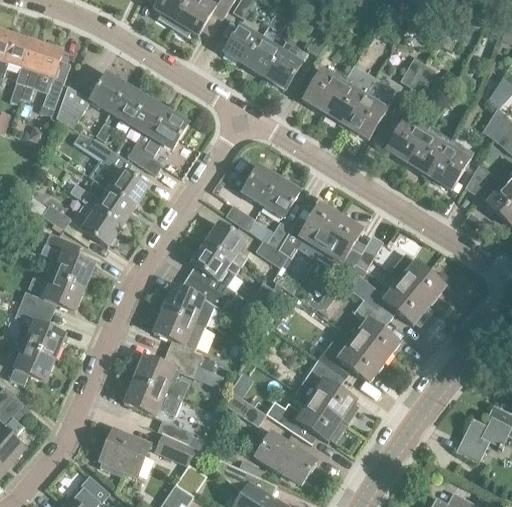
[(158,0),(156,4),(153,9),(175,23),(188,0),(158,0)]
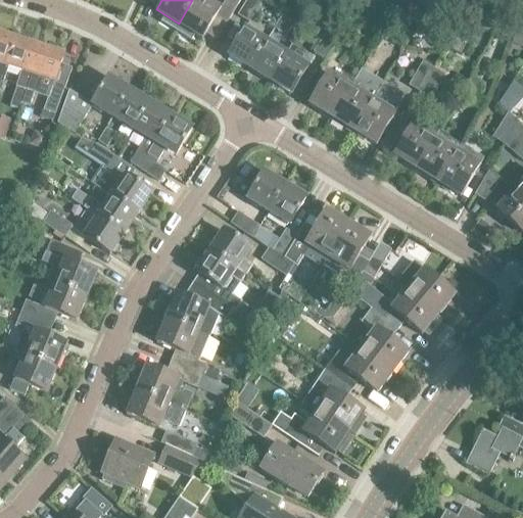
[(192,0),(179,24),(202,37),(206,31),(217,13),(227,20),(238,0),(223,0),(221,5),(212,0),(192,0)]
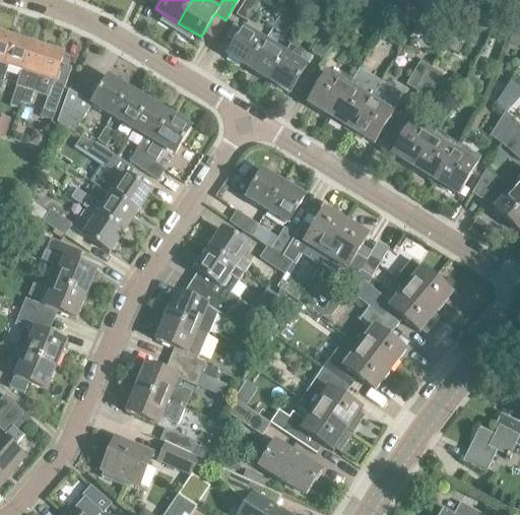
[(243,0),(237,11),(240,12),(249,18),(260,0),(243,0)]
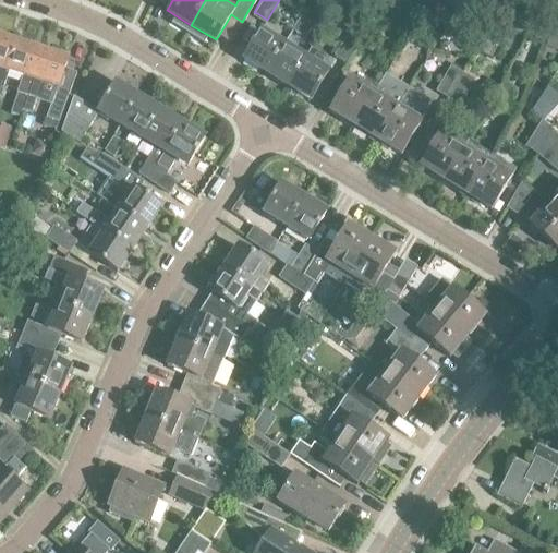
[(466,0),(464,5),(499,9),(505,0),(507,2),(508,0),(466,0)]
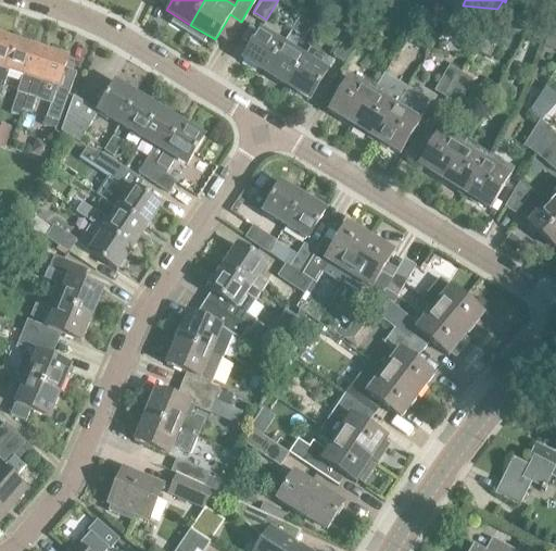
[(426,3),(424,16),(444,19),(446,4),(444,4),(426,3)]
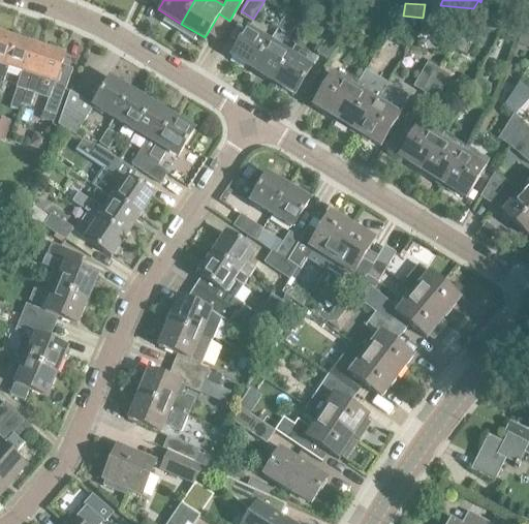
[(446,9),(445,25),(462,26),(463,10),(446,9)]
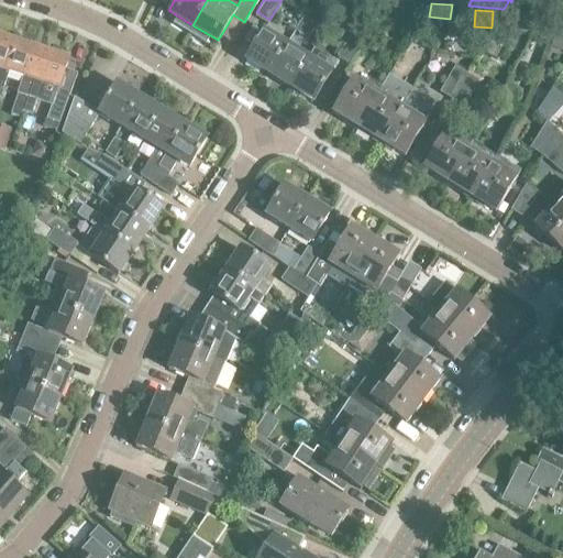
[(315,18),(307,13),(305,11),(296,26),(306,32),(315,18)]
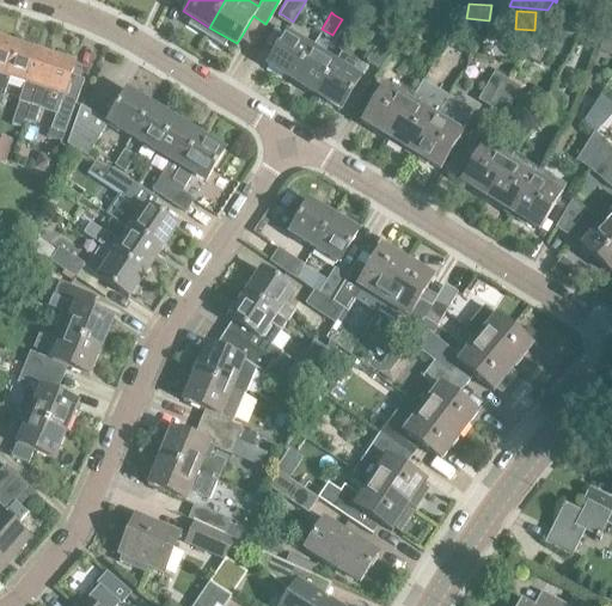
[(563,14),(563,29),(581,30),(586,19),(588,16),(563,14)]
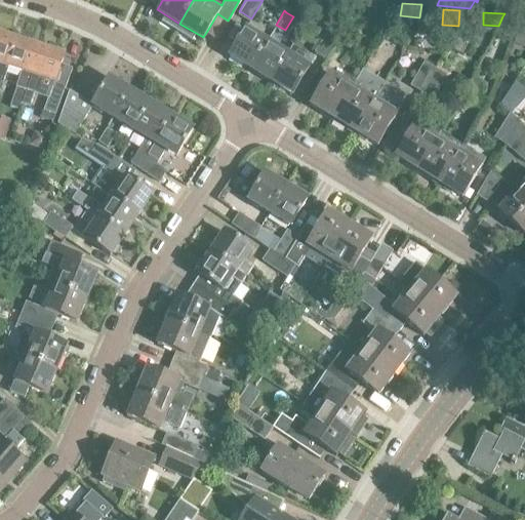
[(515,30),(515,32),(524,35),(524,21),(519,18),(519,21),(515,30)]
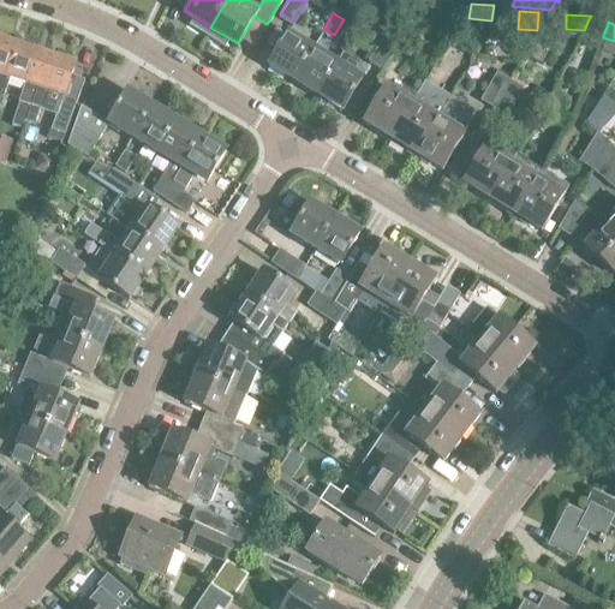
[(386,30),(384,33),(369,57),(383,66),(396,45),(399,39),(386,30)]
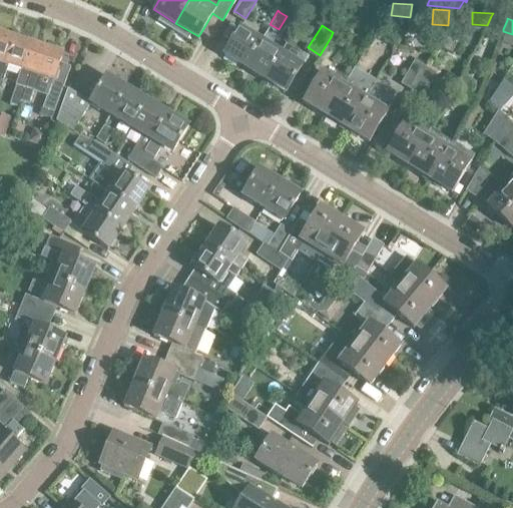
[(246,65),(263,40),(241,27),(226,52),(246,65)]
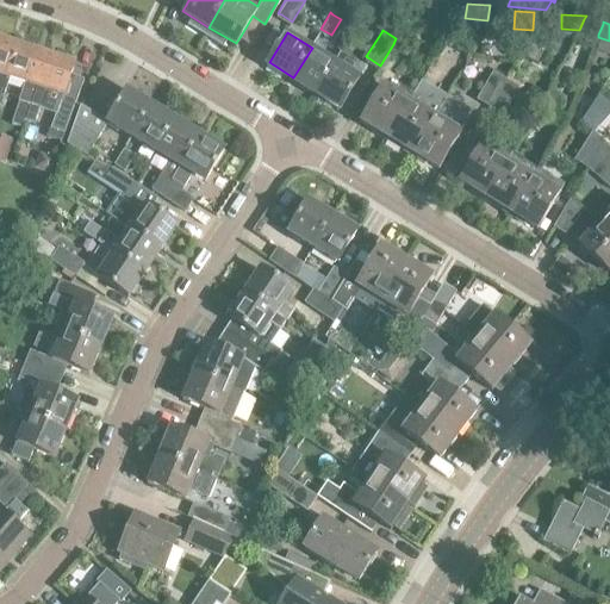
[(10,74),(19,42),(0,36),(0,89),(4,92),(10,74)]
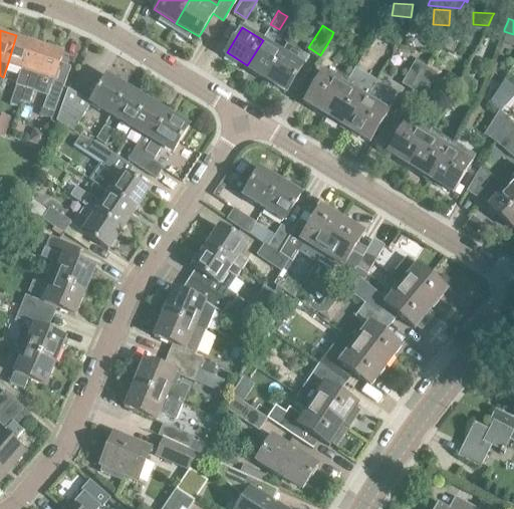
[(8,62),(21,66),(16,81),(10,100),(7,110),(16,113),(19,103),(21,97),(21,98),(40,43),(16,35),(8,62)]
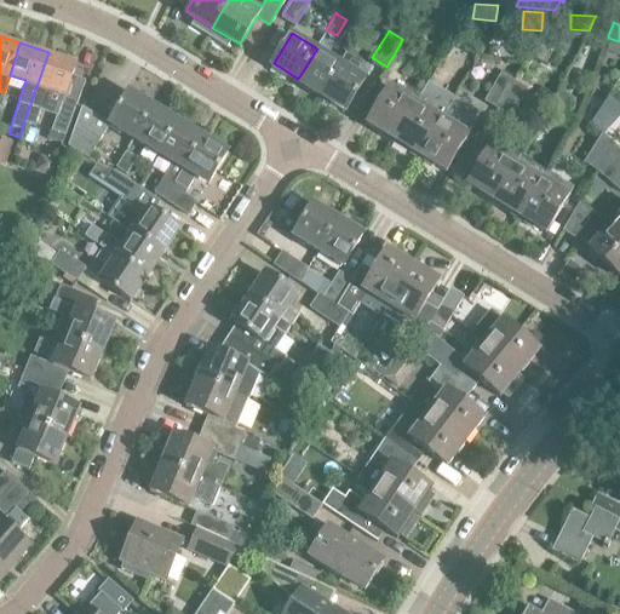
[(317,49),(298,79),(322,95),(342,63),(317,49)]
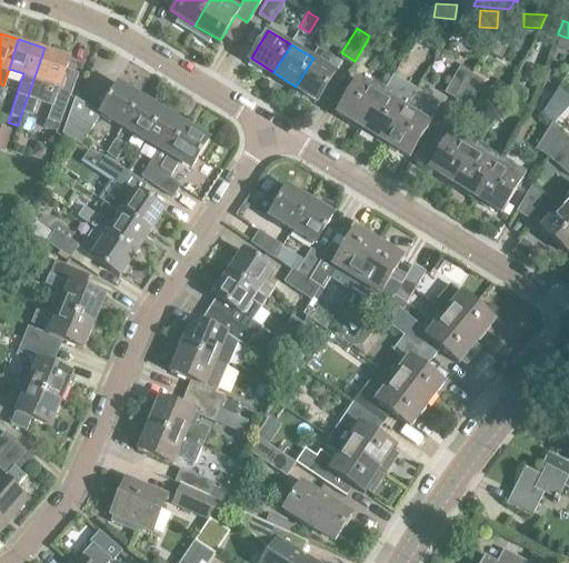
[(70,57),(45,48),(23,109),(32,111),(38,97),(42,93),(46,81),(61,86),(70,57)]
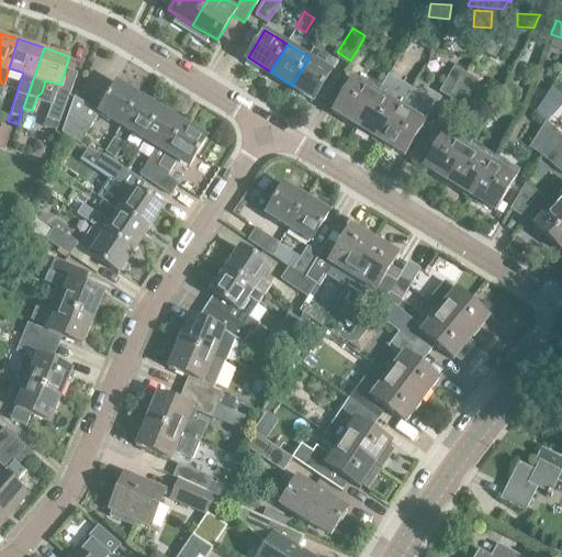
[(310,57),(292,86),(315,99),(332,71),(310,57)]
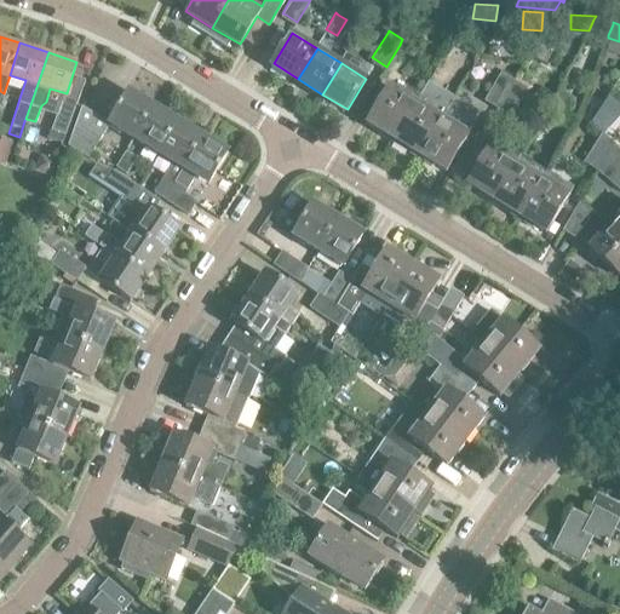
[(500,105),(517,78),(501,68),(484,97),(500,105)]
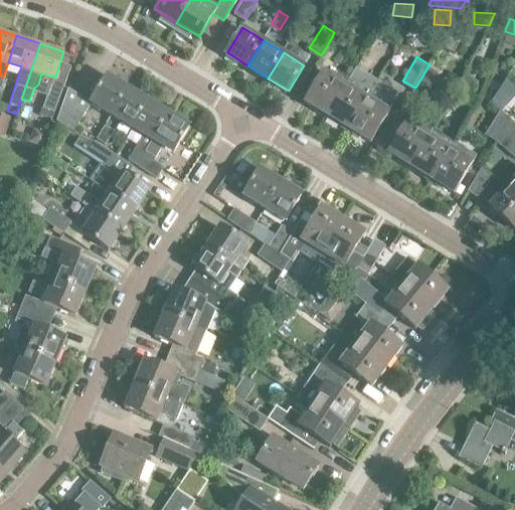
[(350,75),(327,114),(349,127),(372,89),(378,78),(357,64),(350,75)]
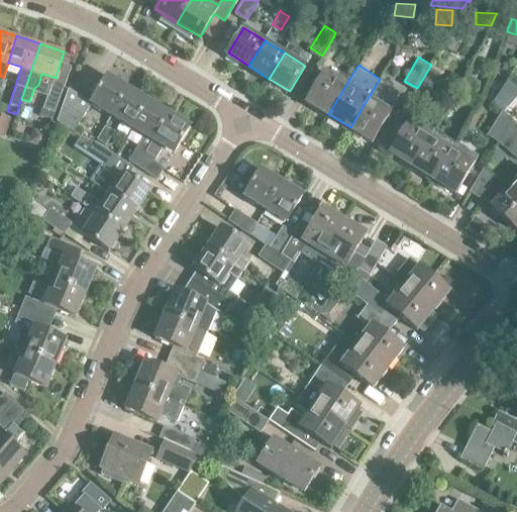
[(431,65),(417,88),(426,94),(440,70),(431,65)]
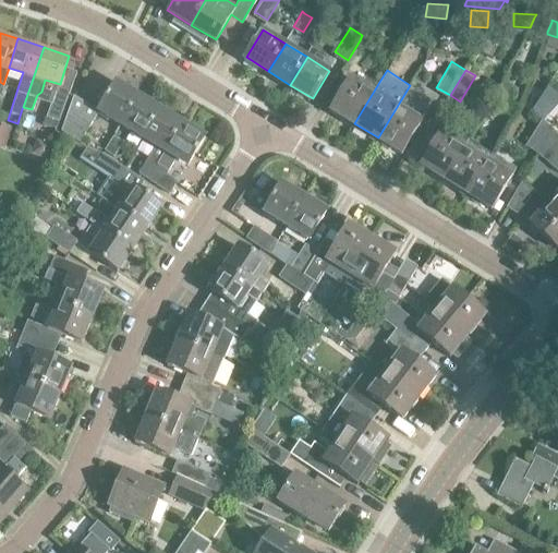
[(366,73),(361,82),(350,76),(330,109),(354,123),(379,82),(366,73)]
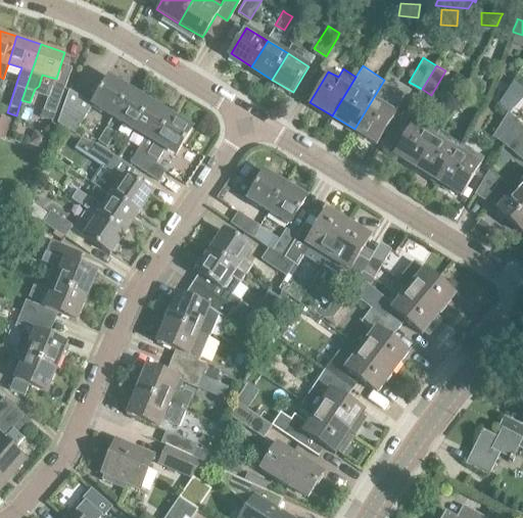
[(114,115),(131,90),(108,77),(93,102),(114,115)]
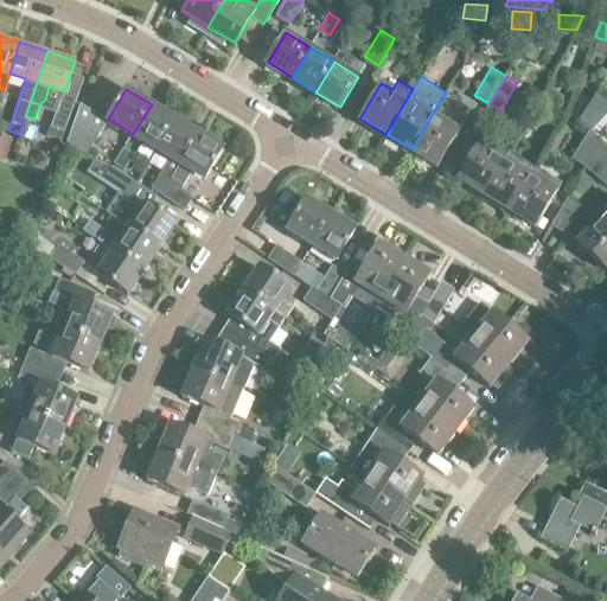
[(439,104),(411,149),(438,166),(459,129),(464,121),(467,106),(446,93),(439,104)]
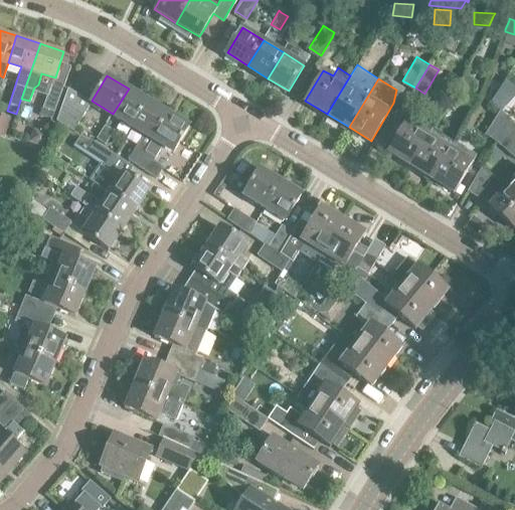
[(62,87),(52,82),(51,82),(43,105),(54,109),(62,87)]
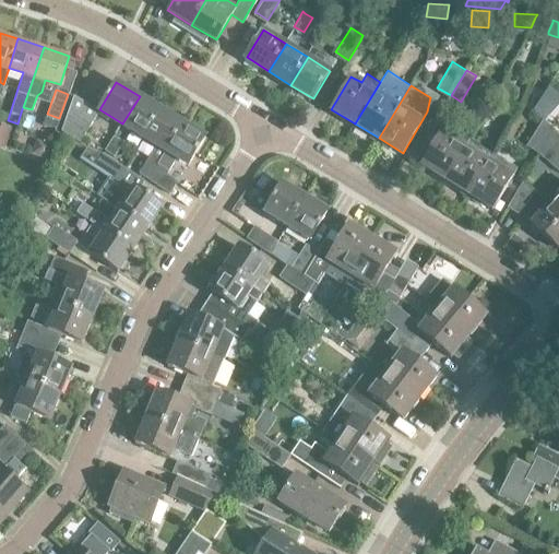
[(99,107),(98,107),(74,92),(62,128),(80,139),(99,107)]
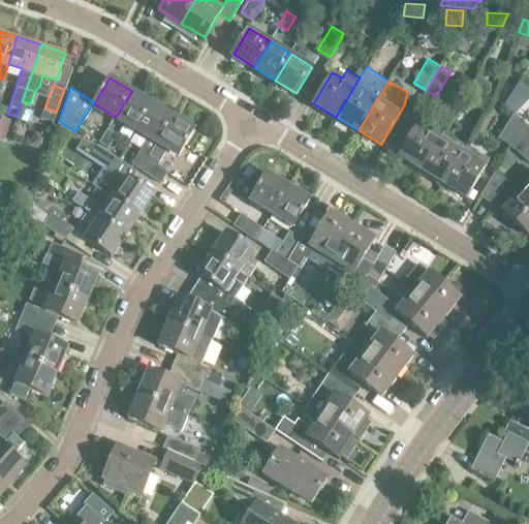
[(132,91),(116,117),(135,129),(152,103),(132,91)]
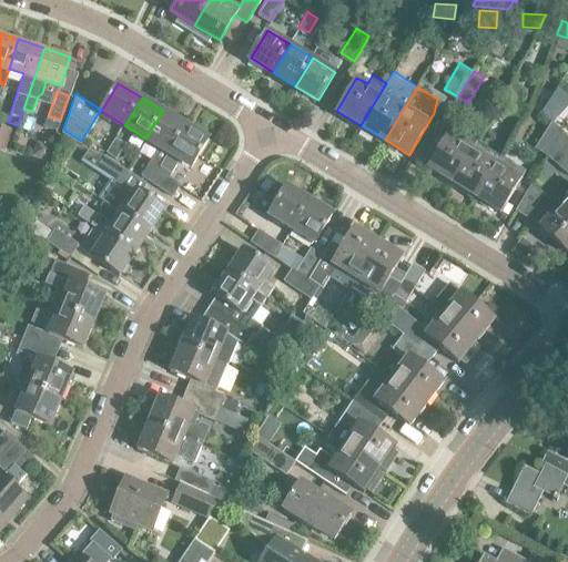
[(163,111),(145,139),(158,146),(150,160),(159,166),(168,152),(185,124),(163,111)]
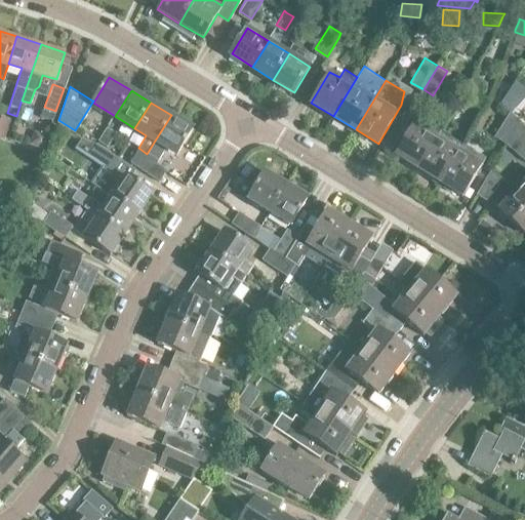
[(515,132),(522,120),(510,109),(494,134),(508,143),(515,132)]
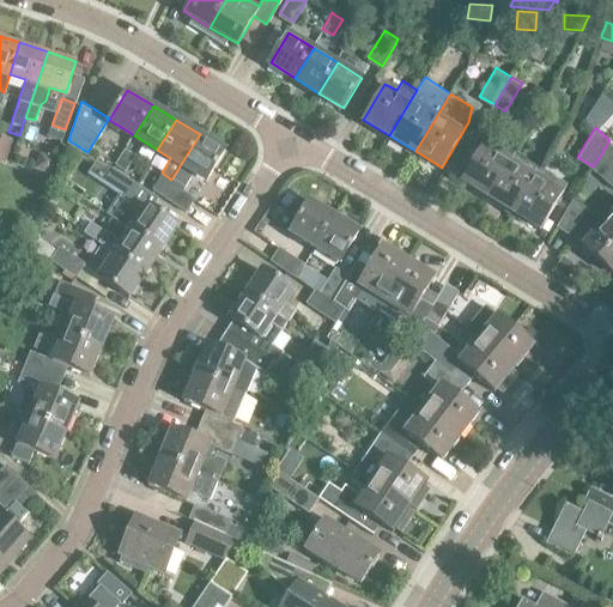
[(200,134),(181,164),(171,180),(183,187),(193,171),(206,180),(224,150),(200,134)]
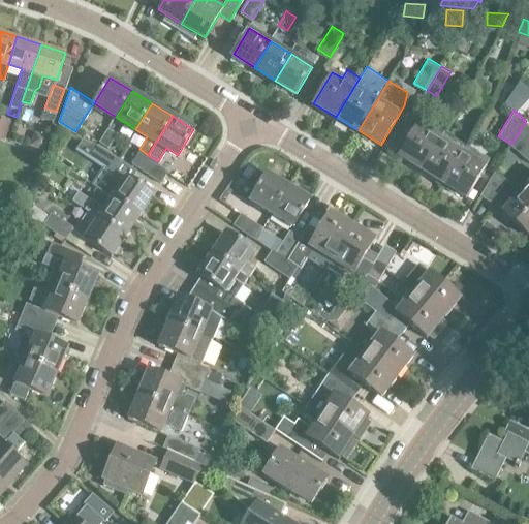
[(423,117),(418,124),(399,156),(421,170),(445,130),(423,117)]
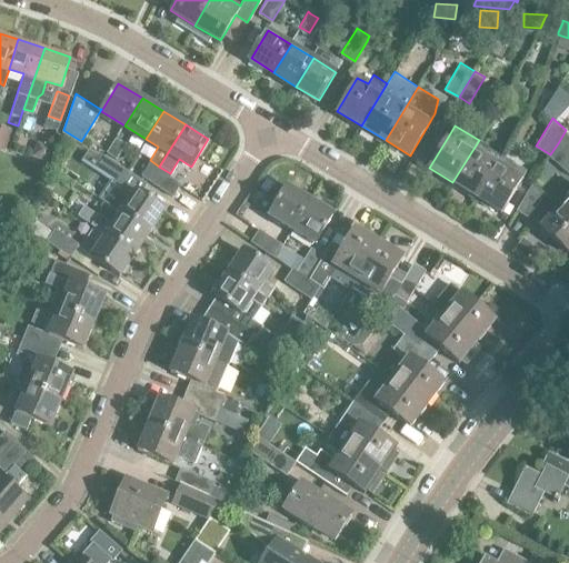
[(568,132),(566,130),(558,143),(568,153),(568,132)]
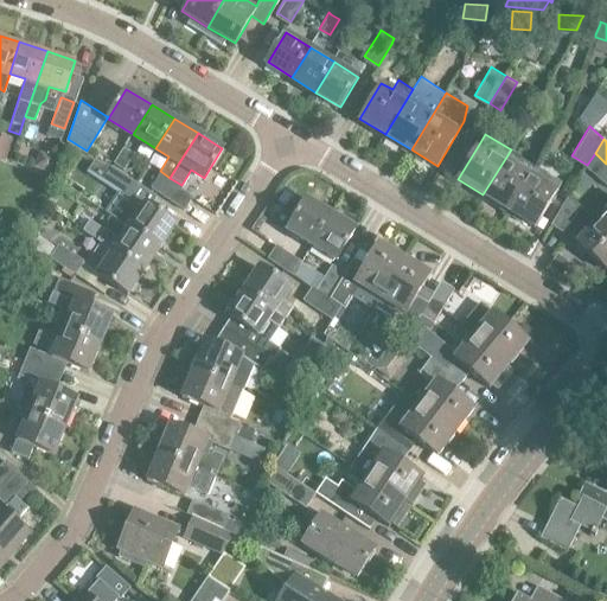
[(114,159),(116,161),(125,166),(134,151),(123,144),(114,159)]
